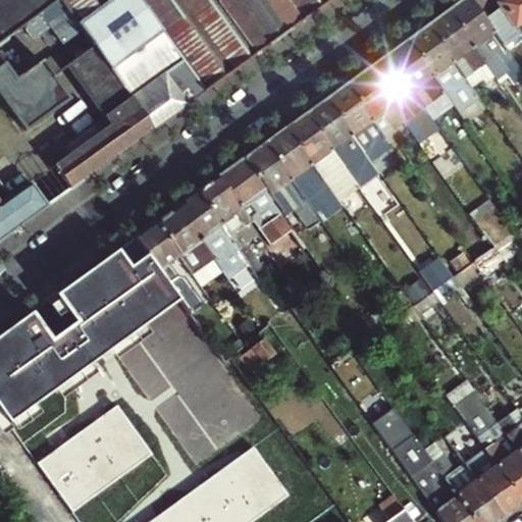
[(0,57),(0,42),(58,0),(0,0),(0,241),(48,207),(30,181),(0,203),(0,97),(24,129),(67,99),(40,60),(15,79),(0,57)]
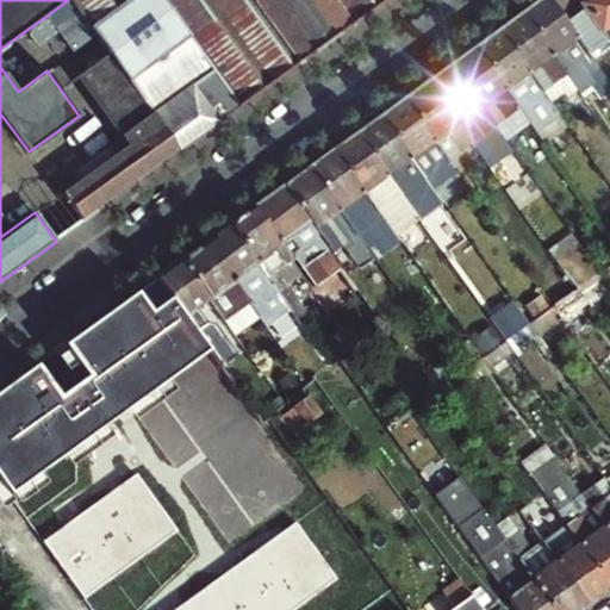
[(387,0),(69,0),(109,54),(181,151),(387,0)]
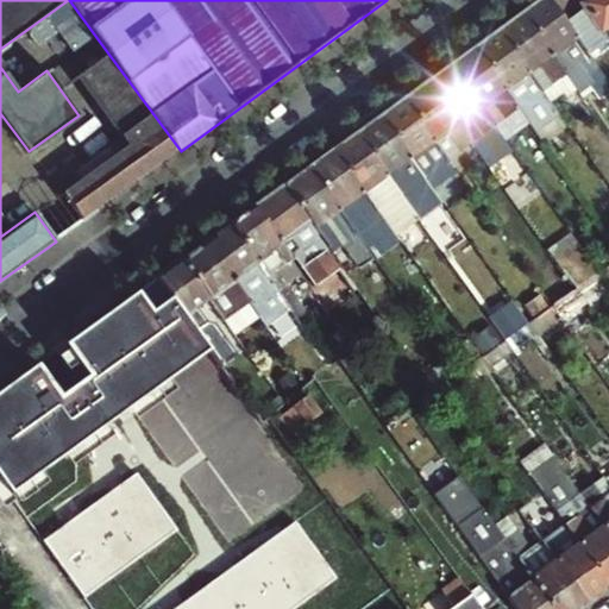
[(608,86),(572,36),(546,0),(539,0),(521,13),(551,54),(562,48),(588,83),(600,100),(607,95),(608,96),(608,86)]
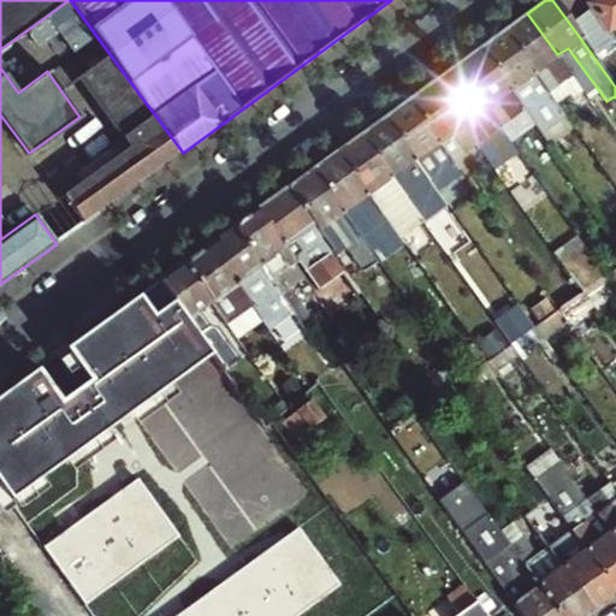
[(615,0),(592,0),(584,7),(578,0),(552,0),(579,36),(599,22),(611,40),(615,36),(615,0)]
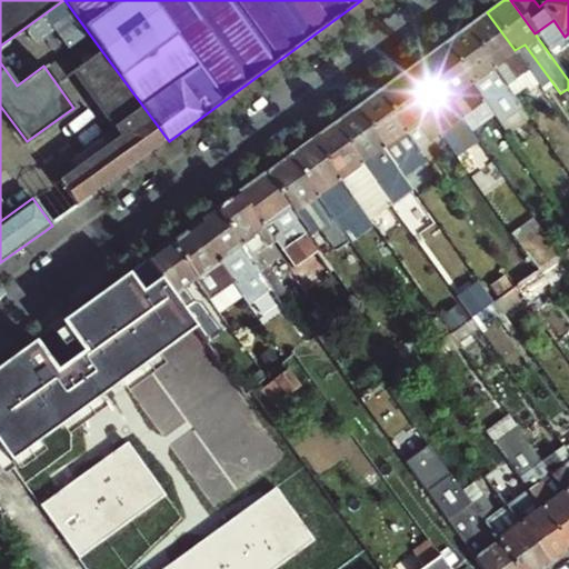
[(515,50),(487,12),(465,28),(506,86),(515,97),(529,86),(532,90),(539,85),(515,50)]
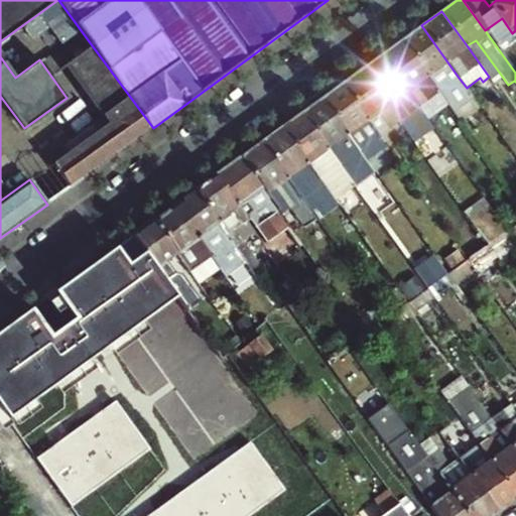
[(438,92),(459,78),(421,25),(401,40),(438,92)]
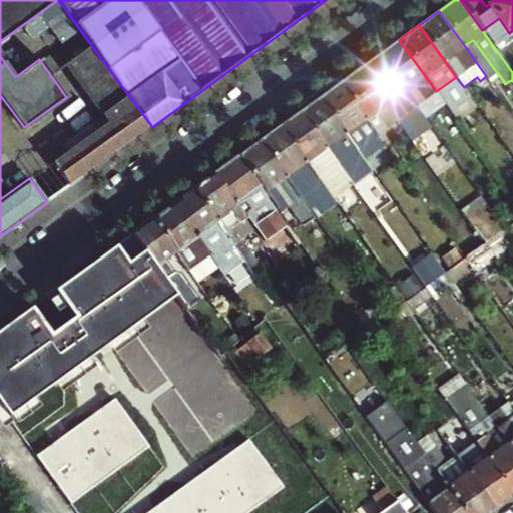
[(399,40),(379,54),(416,105),(436,91),(399,40)]
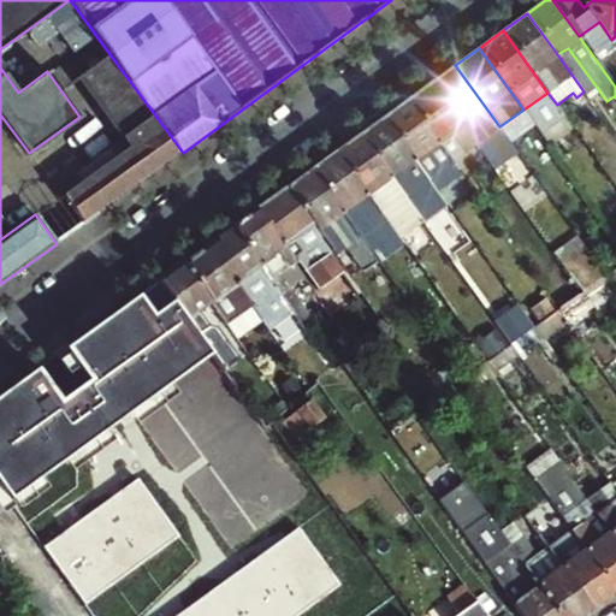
[(568,48),(557,54),(584,92),(594,84),(568,48)]
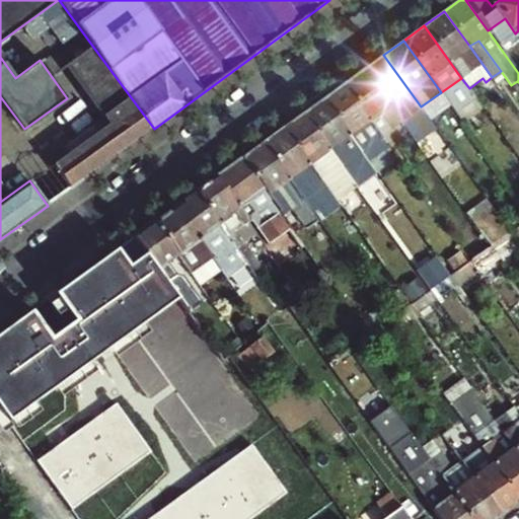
[(107,124),(53,164),(71,189),(154,129),(92,46),(65,65),(107,124)]
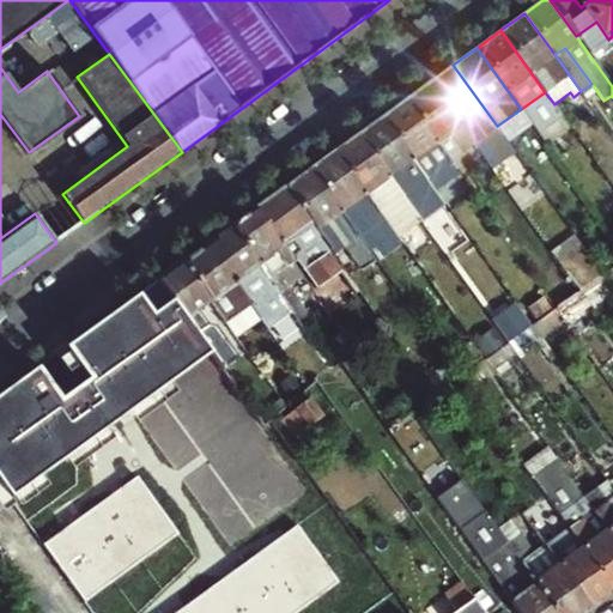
[(453,65),(429,83),(459,123),(473,144),(483,135),(497,126),(453,65)]
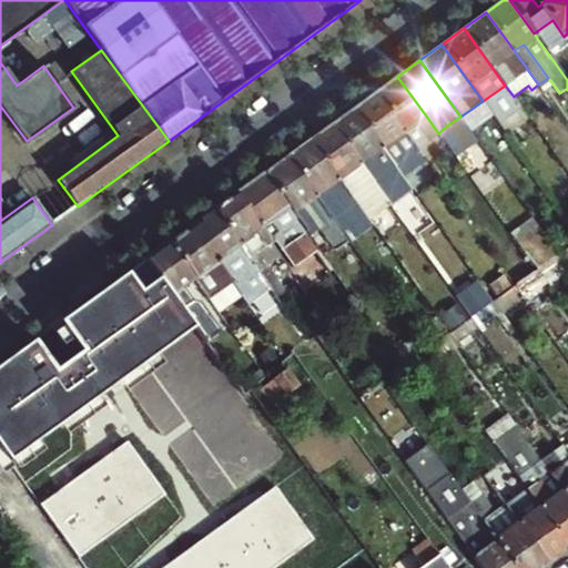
[(425,114),(397,77),(375,92),(416,149),(438,133),(425,114)]
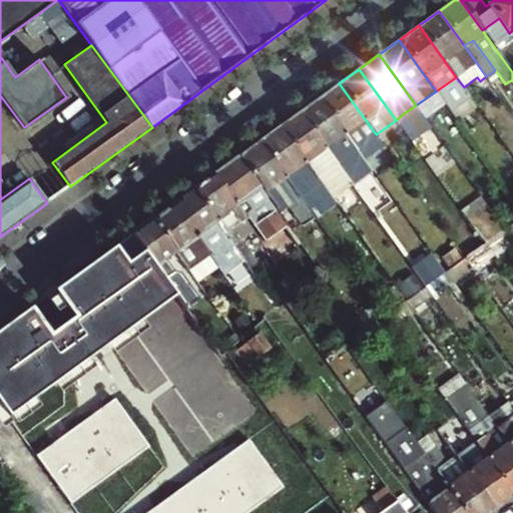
[(376,134),(339,83),(320,97),(357,149),(362,156),(371,150),(372,152),(383,144),(376,134)]
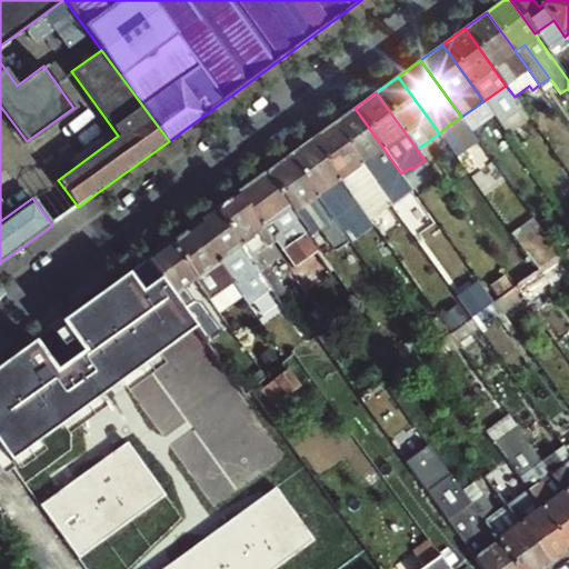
[(396,166),(355,108),(332,125),(373,181),(396,166)]
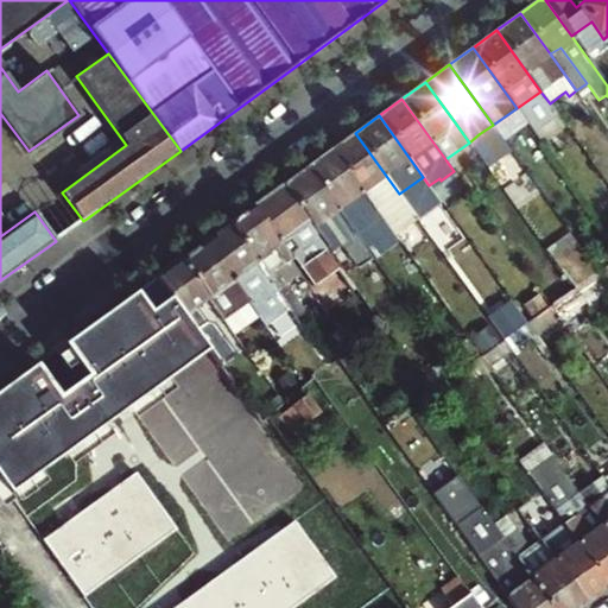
[(355,133),(331,150),(361,190),(372,183),(404,229),(417,219),(399,194),(355,133)]
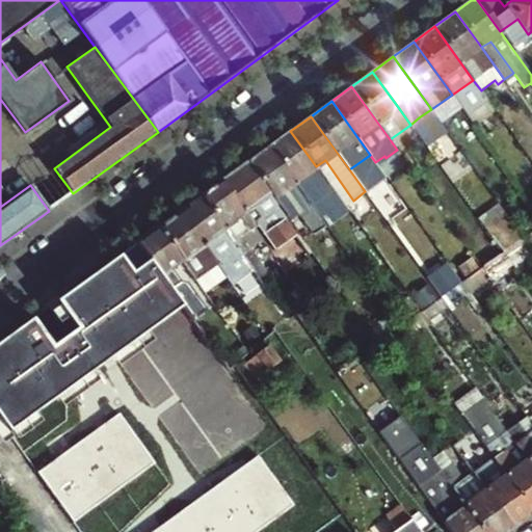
[(290,131),(269,147),(295,182),(303,176),(316,193),(326,208),(339,198),(316,166),(290,131)]
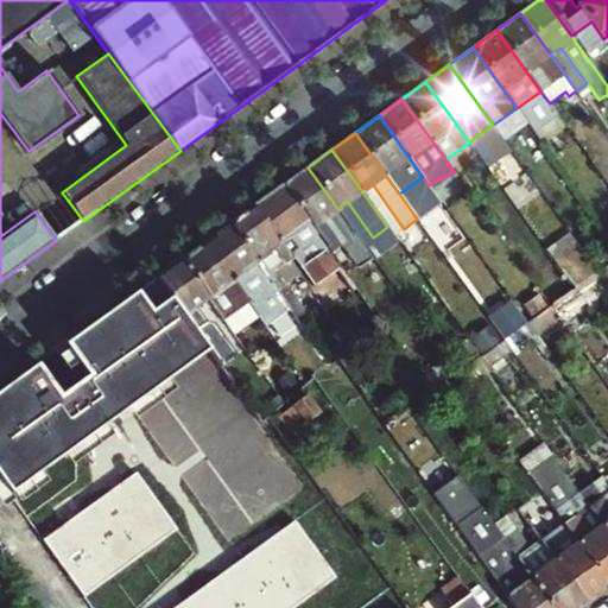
[(308,168),(284,185),(312,226),(323,219),(337,239),(359,268),(374,259),(352,228),(337,208),(308,168)]
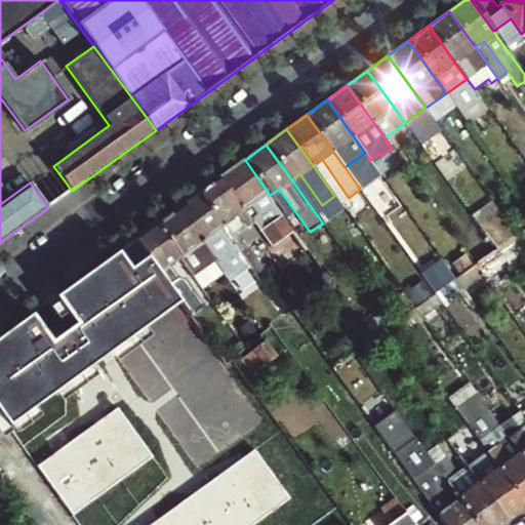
[(218,178),(244,214),(251,208),(258,218),(255,221),(275,249),(287,240),(301,259),(310,253),(276,206),(278,205),(270,195),(245,160),(218,178)]
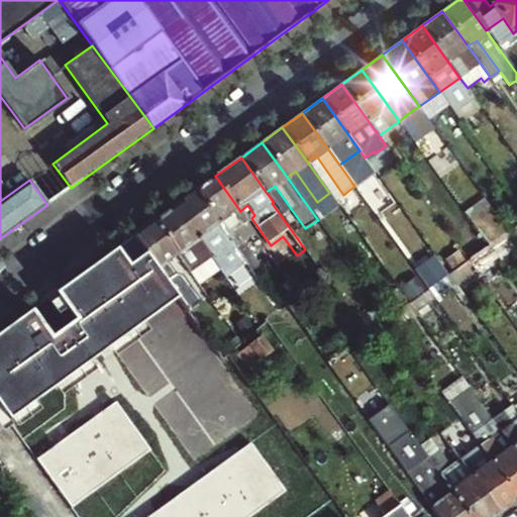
[(53,164),(29,180),(47,205),(71,188),(53,164)]
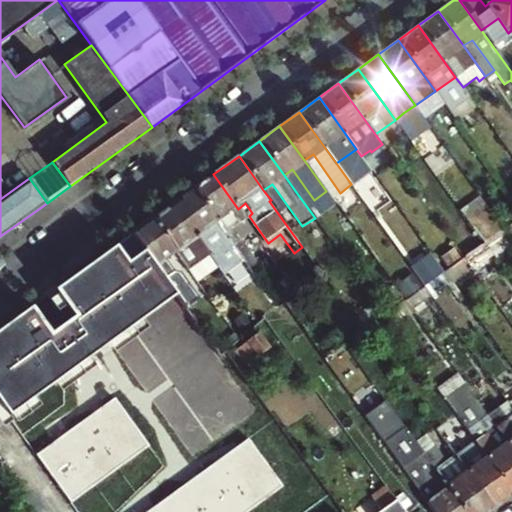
[(292,169),(284,175),(296,192),(304,186),(292,169)]
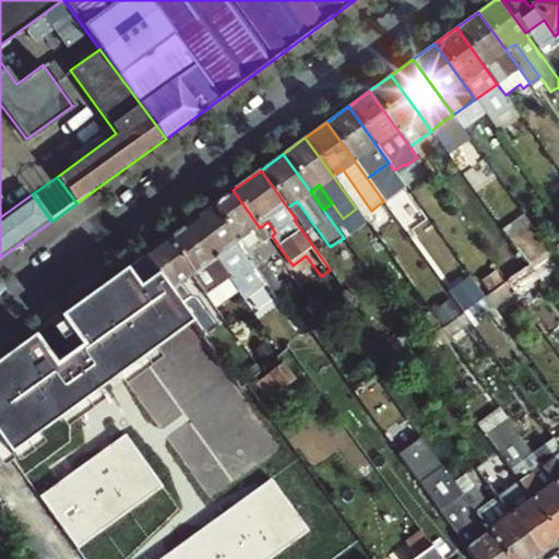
[(270,241),(260,228),(233,190),(211,206),(249,259),(281,301),(287,297),(264,265),(277,256),(269,242),(270,241)]
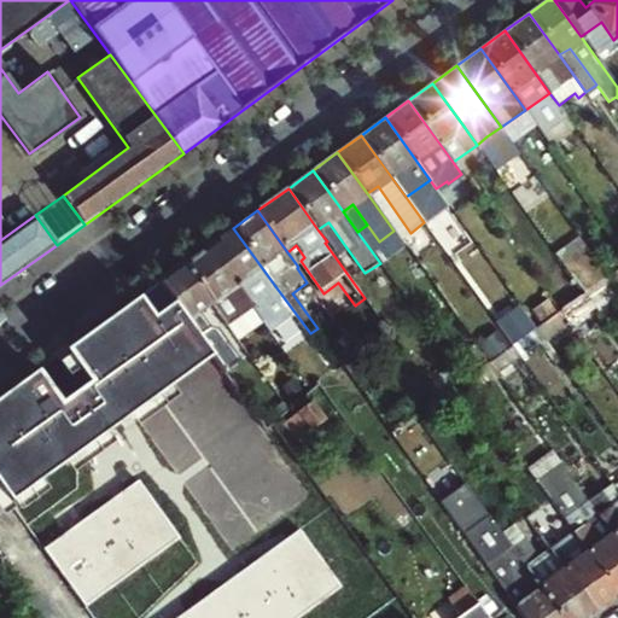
[(328,222),(318,229),(327,242),(333,250),(343,243),(328,222)]
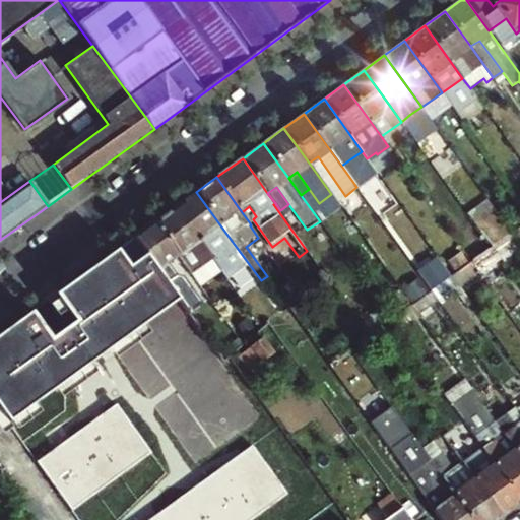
[(232,241),(196,192),(176,206),(220,270),(226,279),(237,272),(231,263),(224,267),(216,255),(223,251),(221,249),(232,241)]
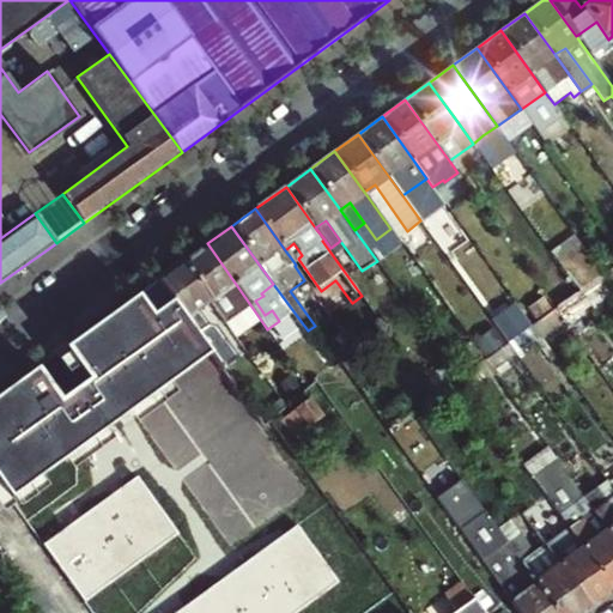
[(207,243),(182,261),(211,301),(224,291),(240,313),(246,308),(255,321),(260,319),(207,243)]
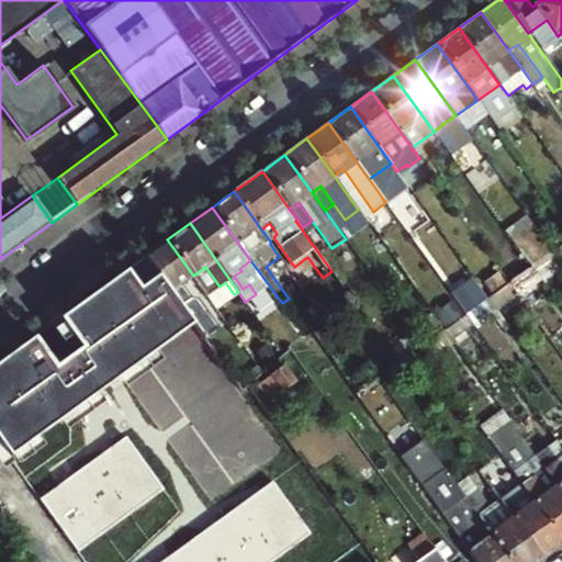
[(193,276),(167,239),(145,256),(192,322),(204,338),(218,328),(197,300),(189,296),(180,284),(193,276)]
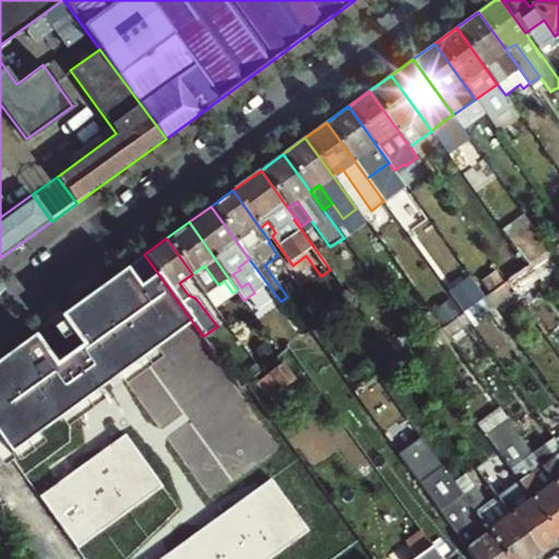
[(528,268),(536,280),(558,263),(550,251),(530,266),(528,268)]
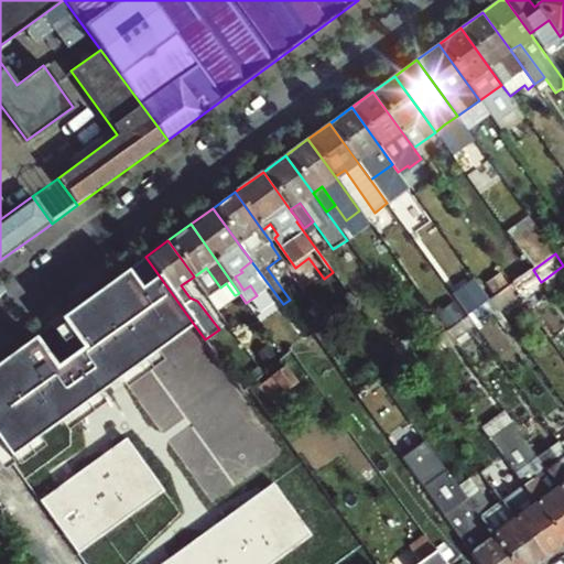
[(0,446),(8,458),(193,323),(145,257),(69,312),(93,343),(80,351),(54,370),(32,339),(0,362),(0,446)]
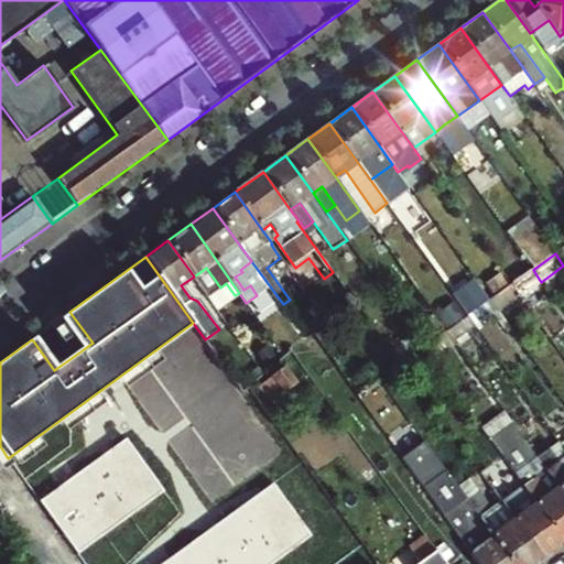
[(466,272),(458,261),(447,269),(456,280),(466,272)]
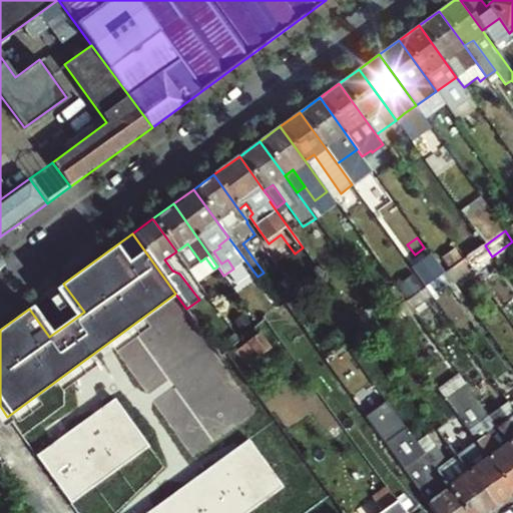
[(464,261),(472,271),(492,257),(485,245),(466,259),(464,261)]
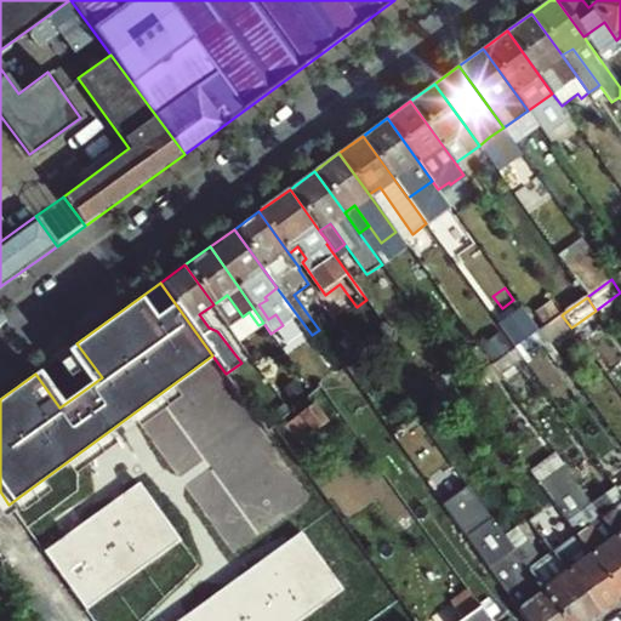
[(562,315),(539,331),(548,343),(571,328),(562,315)]
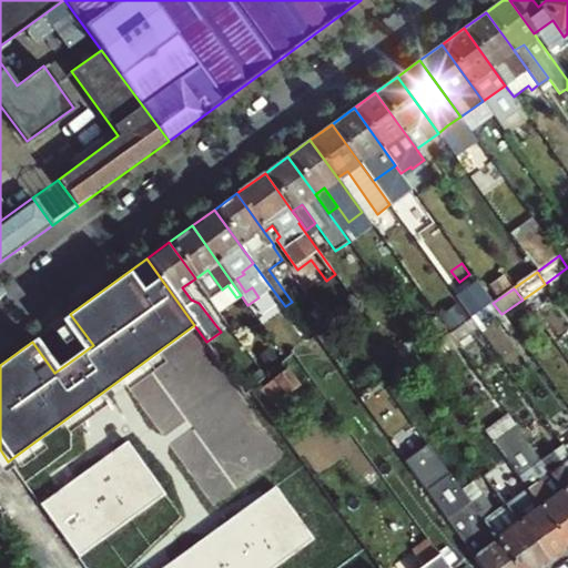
[(496,314),(490,305),(472,318),(470,320),(476,327),(477,328),(496,314)]
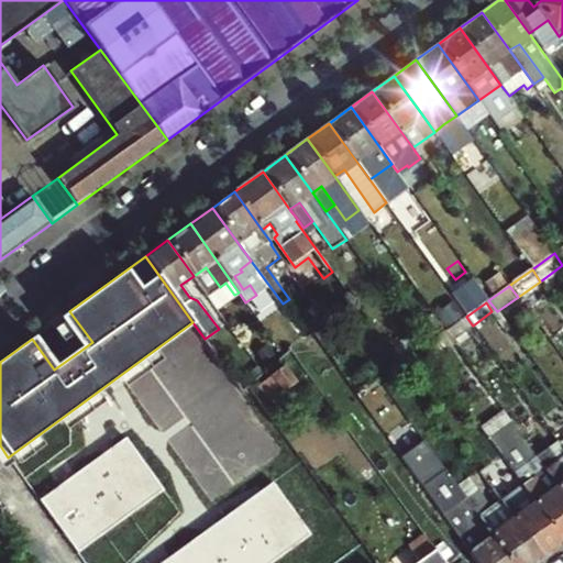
[(326,313),(330,319),(334,317),(337,316),(332,309),(326,313)]
